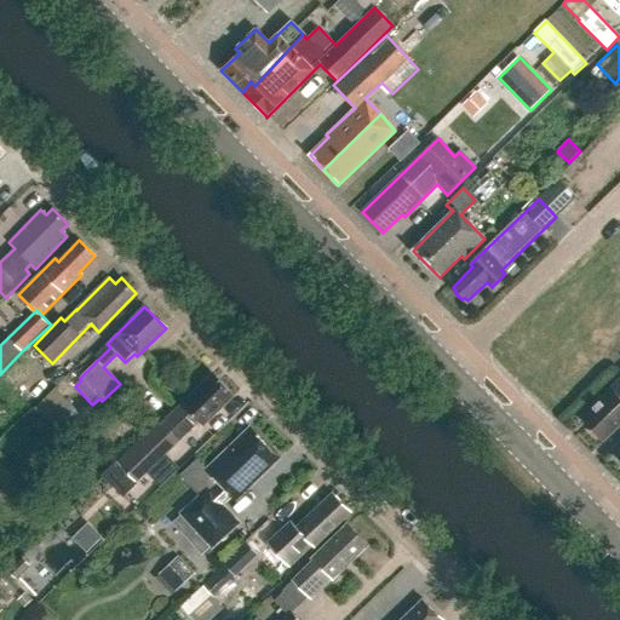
[(217,411),(231,396),(213,375),(161,425),(158,423),(116,463),(136,482),(199,420),(204,425),(217,414),(217,411)]
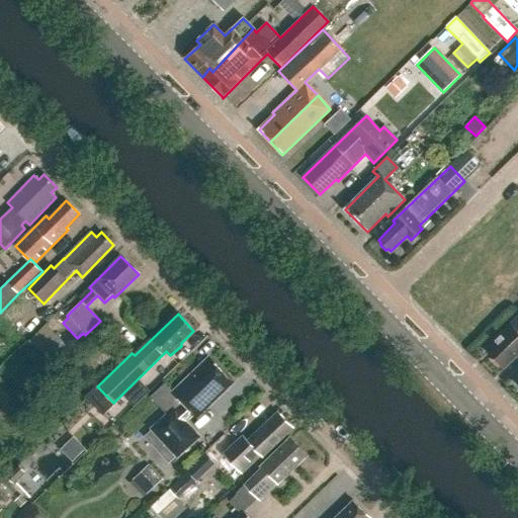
[(517,315),(498,334),(500,336),(486,349),(504,367),(517,353),(517,315)]
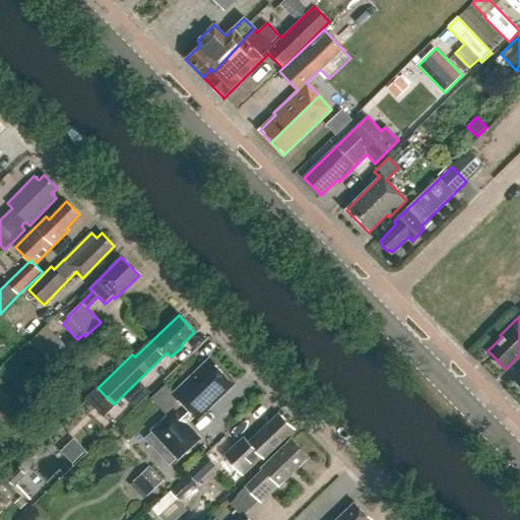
[(40,354),(57,337),(46,326),(28,343),(40,354)]
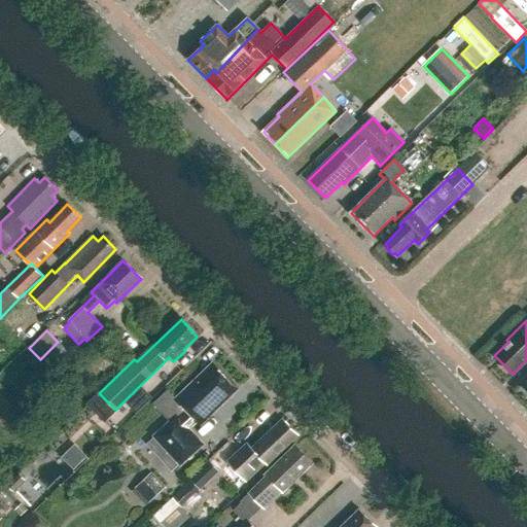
[(0,376),(0,412),(5,418),(43,380),(20,356),(0,376)]
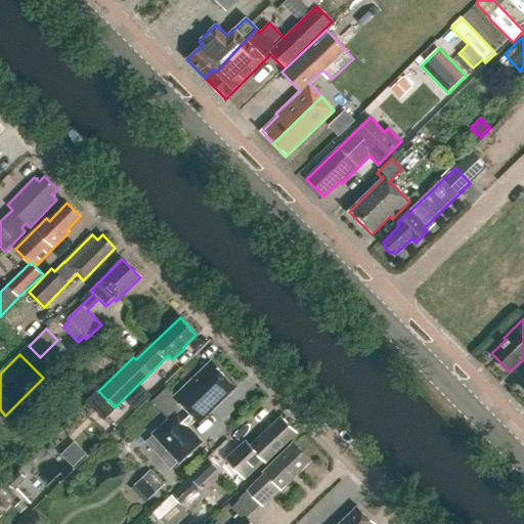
[(235,387),(212,363),(176,398),(186,408),(176,418),(175,416),(155,434),(180,461),(200,442),(186,428),(197,419),(199,422),(235,387)]
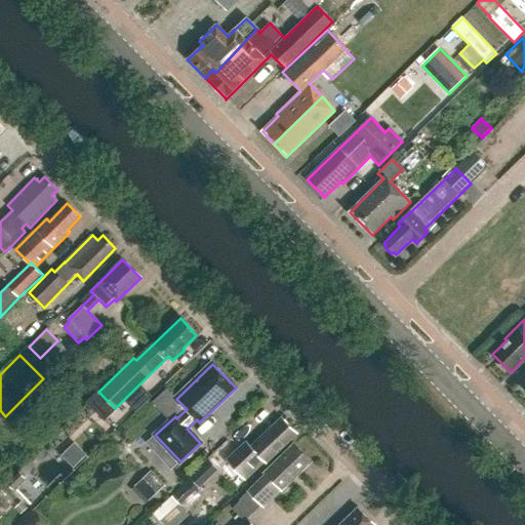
[(266,463),(296,434),(281,417),(251,446),(246,441),(236,450),(226,459),(216,469),(217,470),(236,489),(245,480),(265,461),(266,463)]
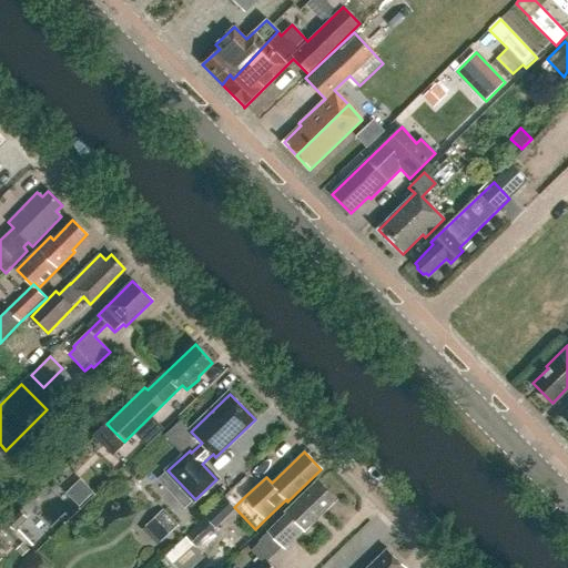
[(71,494),(90,501),(95,486),(78,478),(71,494)]
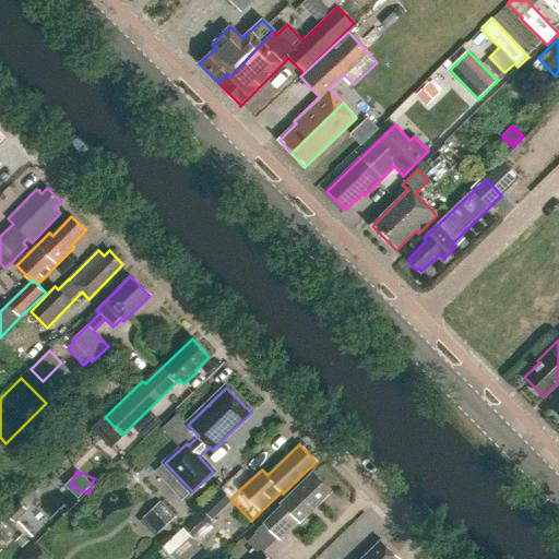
[(299,521),(331,490),(313,473),(283,504),(247,540),(259,552),(264,548),(265,549),(278,536),(281,537),(298,520),(299,521)]
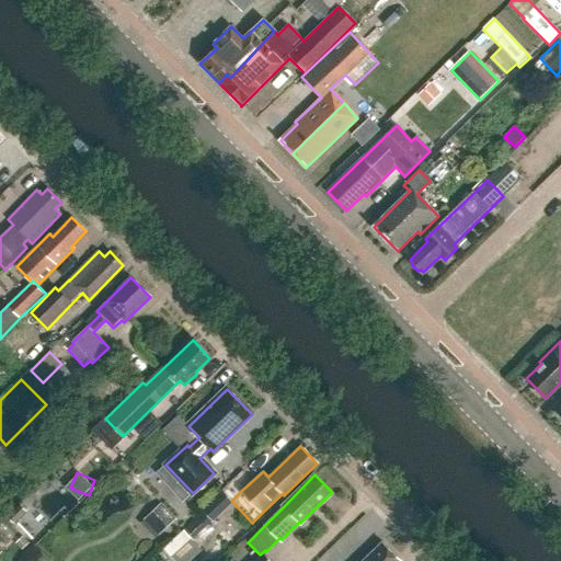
[(213,519),(232,502),(231,501),(222,491),(203,510),(213,519)]
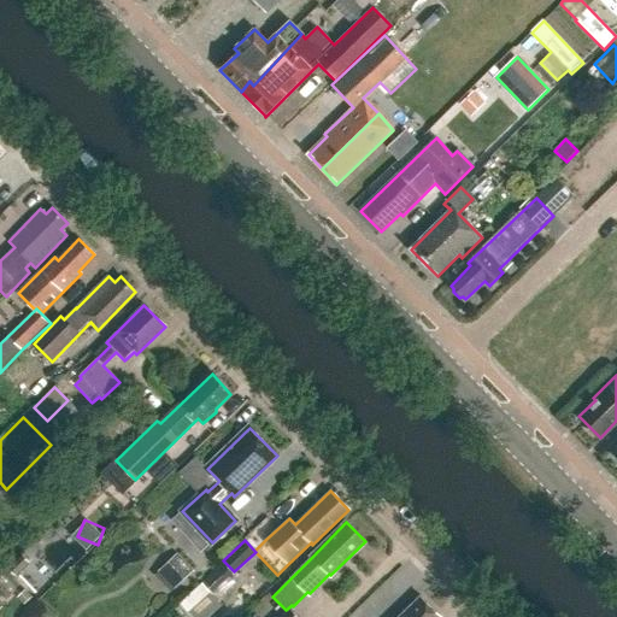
[(15,575),(29,562),(22,553),(7,566),(15,575)]
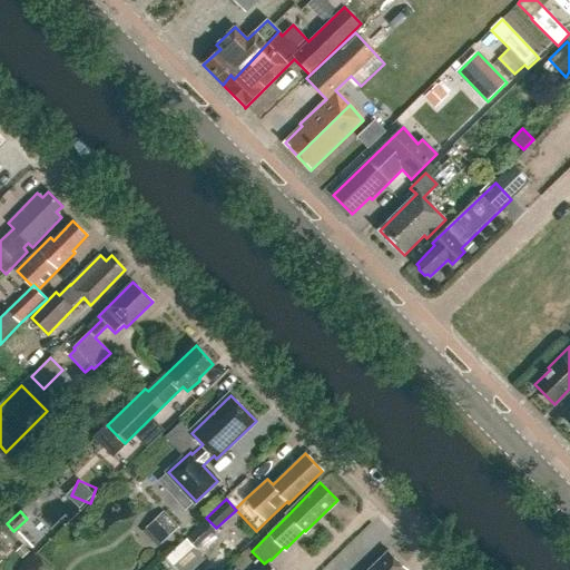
[(160,544),(179,528),(164,511),(146,528),(160,544)]
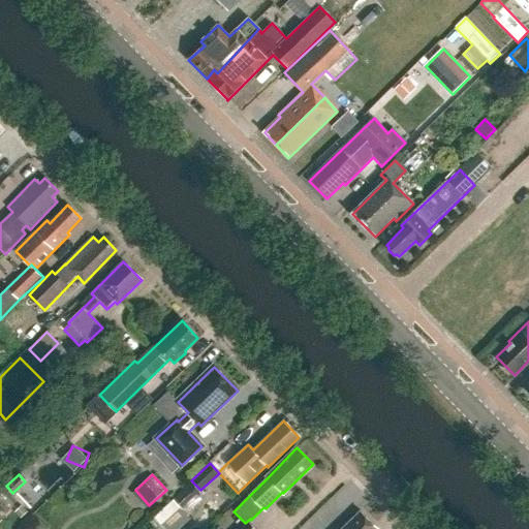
[(22,488),(34,502),(49,490),(36,475),(22,488)]
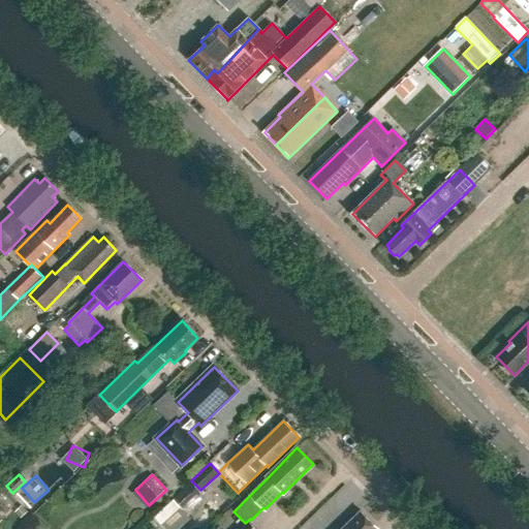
[(180,508),(187,516),(203,501),(200,492),(192,483),(174,500),(181,508),(180,508)]
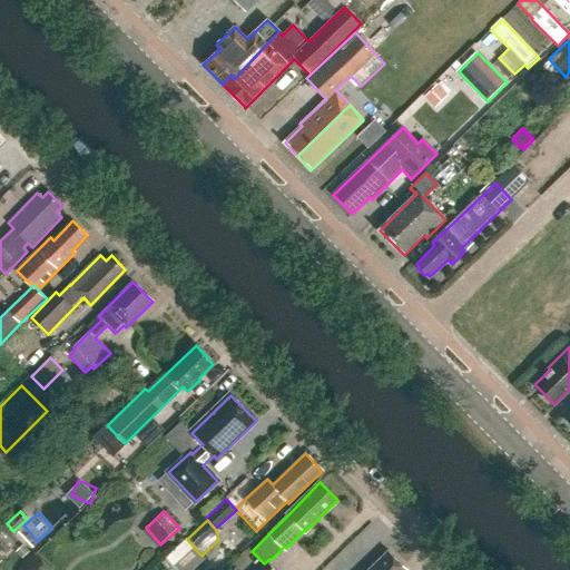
[(178,569),(187,569),(203,557),(202,556),(194,548),(195,548),(187,539),(167,558),(178,569)]
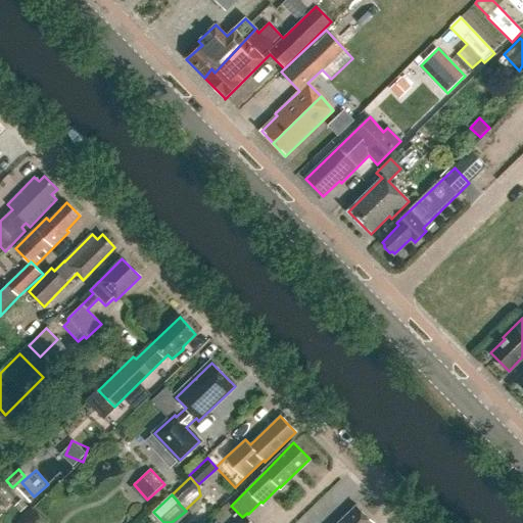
[(20,513),(28,507),(21,501),(14,507),(20,513)]
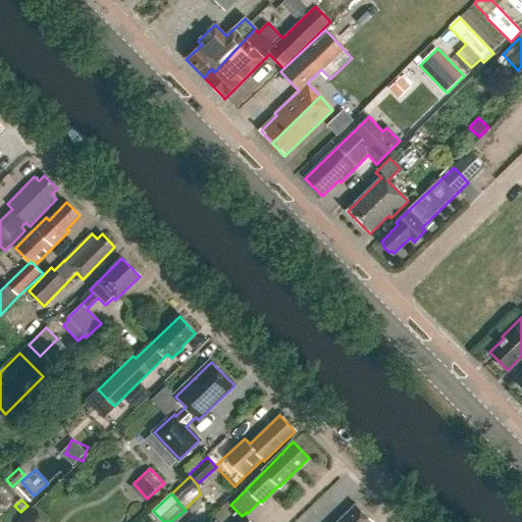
[(372,521),(356,505),(337,521),(372,521)]
